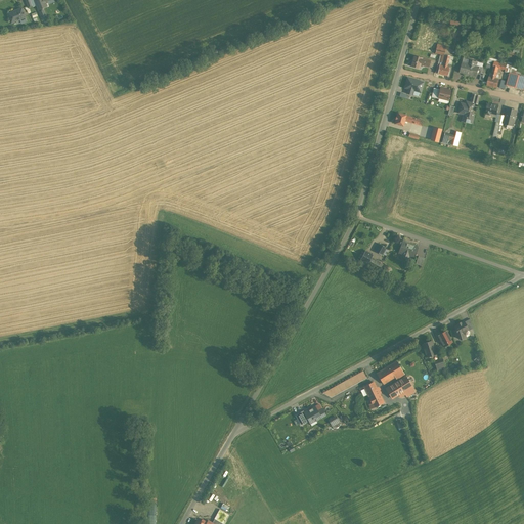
[(43,0),(38,0),(35,1),(36,4),(38,9),(46,6),(45,2),(44,2),(43,0)]
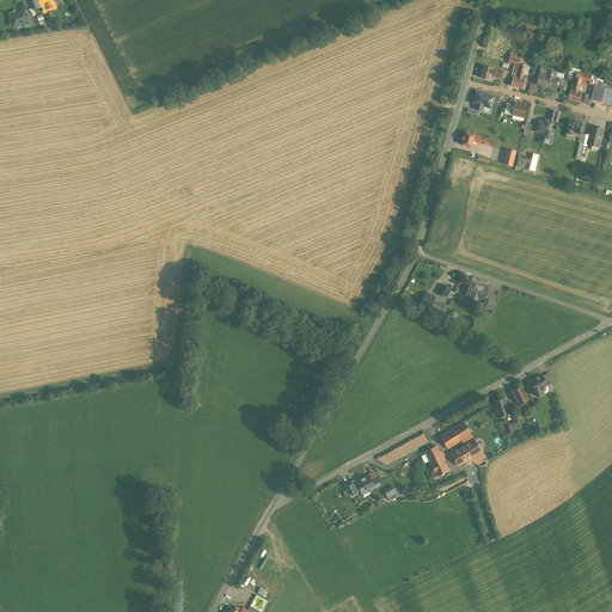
[(25,10),(10,17),(13,26),(30,20),(25,10)]
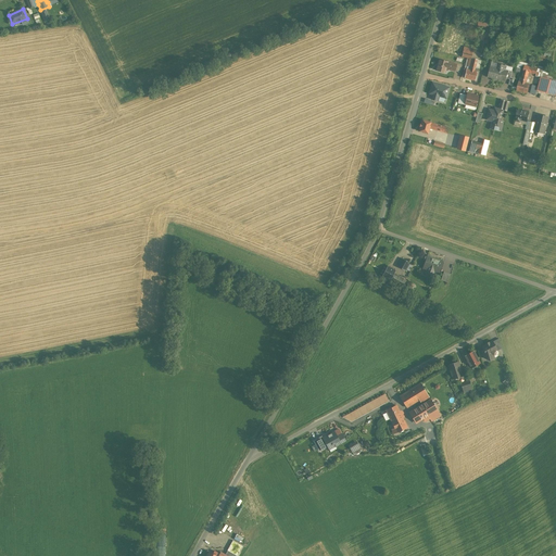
[(447,62),(439,60),(436,70),(444,73),(445,68),(454,71),(456,64),(447,62)]
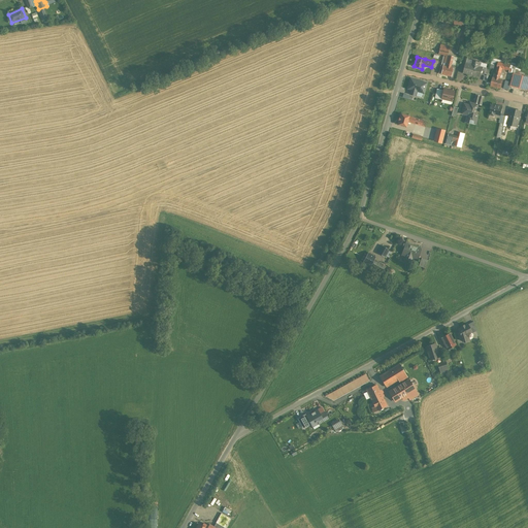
[(448,67),(442,66),(440,74),(451,76),(453,68),(454,68),(455,65),(451,65),(453,60),(449,59),(448,67)]
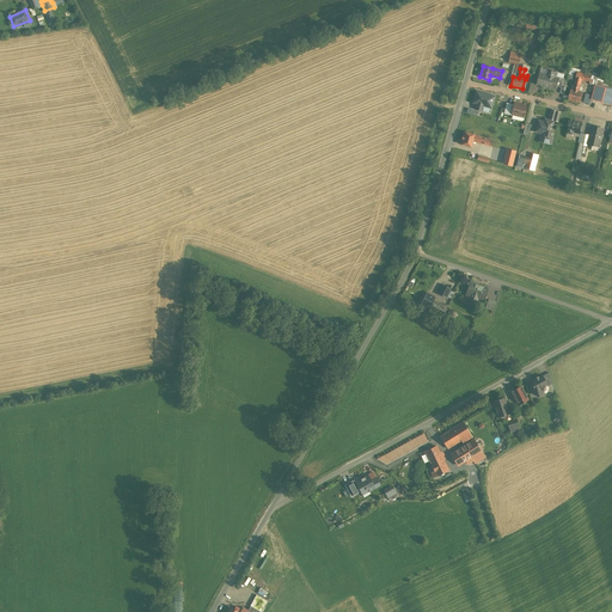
[(548,75),(538,73),(536,84),(544,86),(544,85),(557,89),(558,86),(562,87),(562,85),(558,85),(560,79),(555,78),(556,72),(549,71),(548,75)]
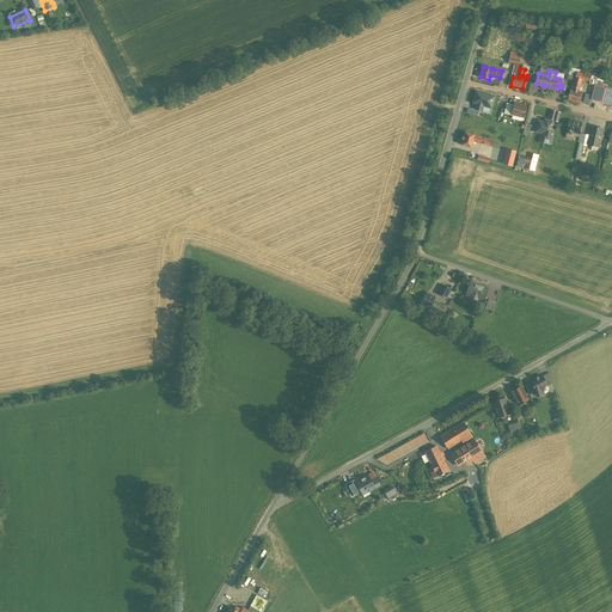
[(573,85),(568,99),(580,103),(583,92),(580,91),(581,85),(575,83),(574,86),(573,85)]
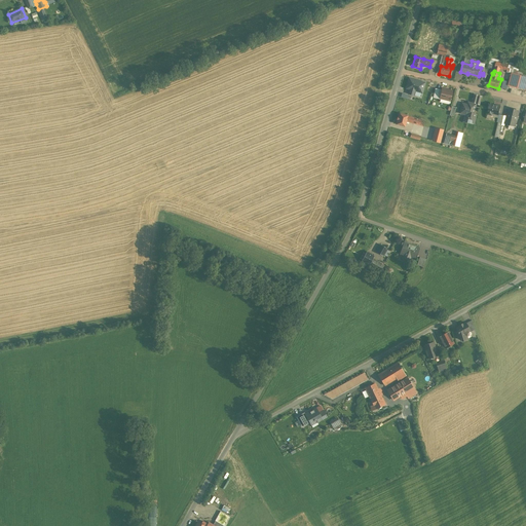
[(510,85),(525,88),(525,74),(513,72),(510,85)]
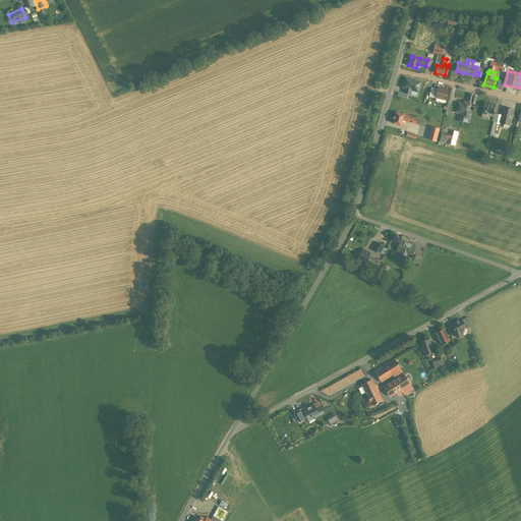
[(413,80),(405,77),(402,88),(411,90),(412,84),(419,87),(420,82),(413,80)]
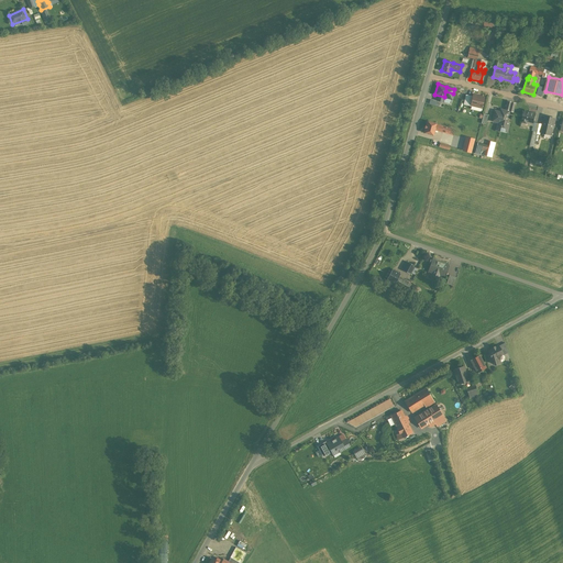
[(484,97),(473,95),(471,106),(482,108),(482,107),(483,107),(483,106),(482,106),(484,97)]
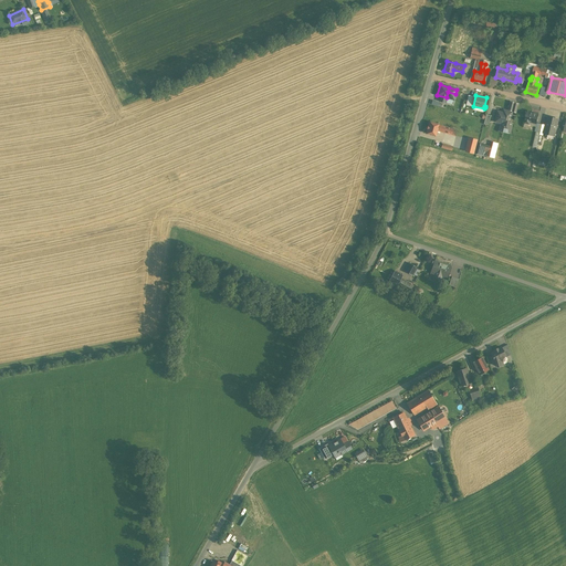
[(506,111),(506,113),(498,111),(494,122),(504,124),(503,127),(504,127),(503,132),(510,134),(513,123),(510,123),(512,112),(506,111)]
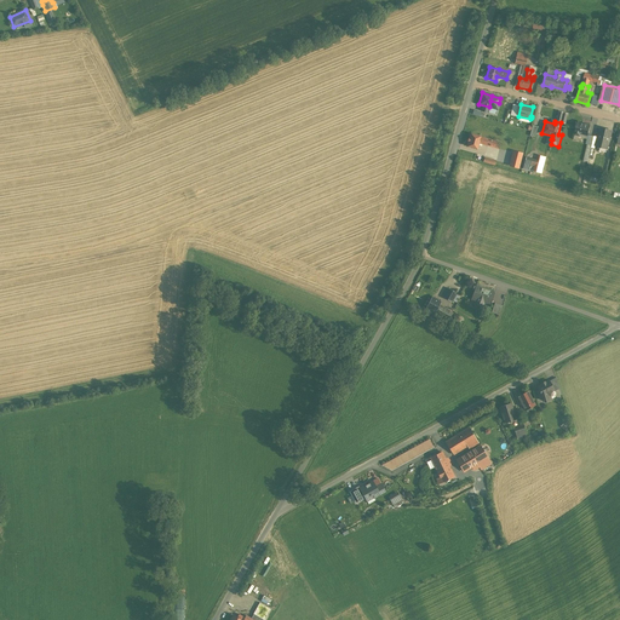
[(590,125),(578,122),(577,122),(575,135),(580,136),(580,133),(587,136),(590,125)]
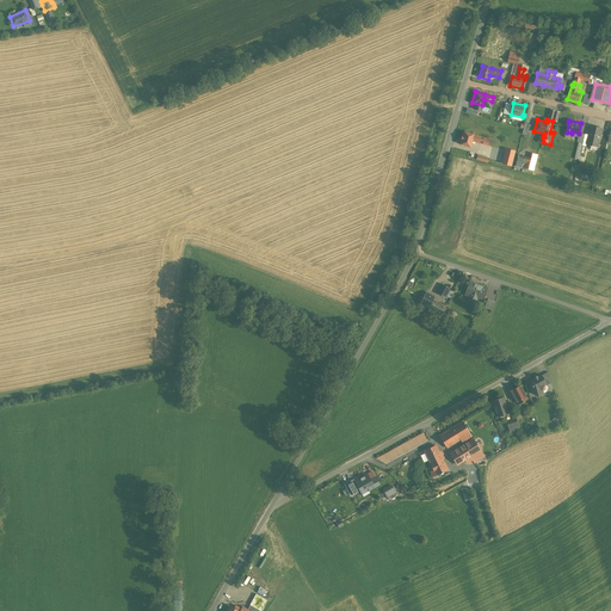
[(522,128),(525,128),(523,133),(529,134),(531,124),(523,122),(522,128)]
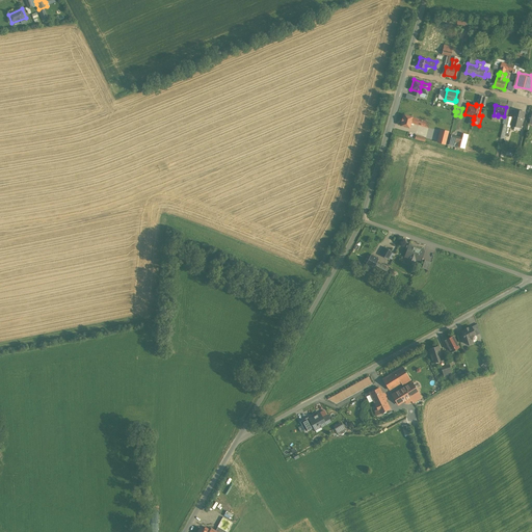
[(525,112),(516,110),(514,118),(513,117),(511,125),(515,126),(515,125),(522,126),(525,112)]
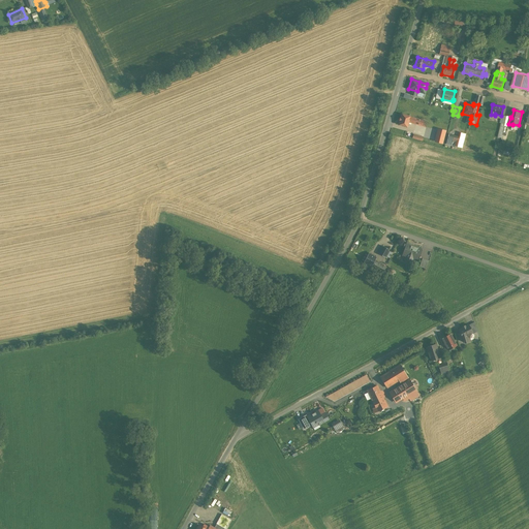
[(419,119),(401,114),(398,124),(407,127),(408,122),(418,125),(419,119)]
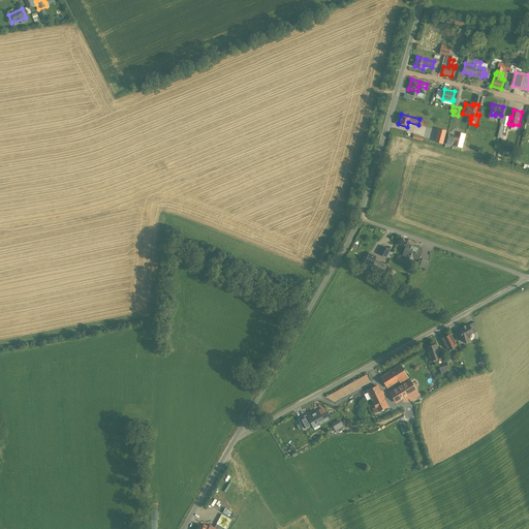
[(447,144),(464,147),(467,133),(460,131),(459,135),(450,133),(447,144)]
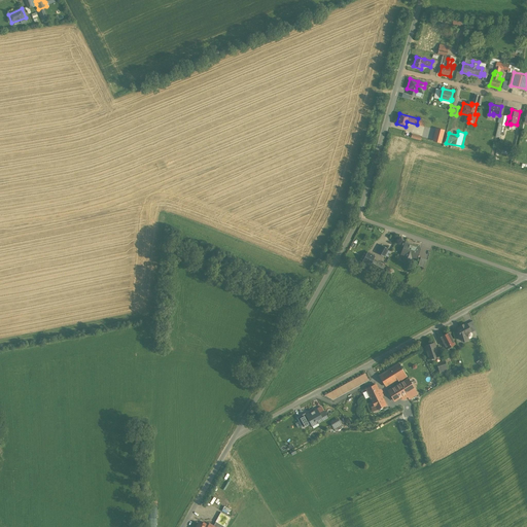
[(420,247),(405,243),(400,254),(405,255),(403,258),(411,260),(411,257),(416,259),(420,247)]
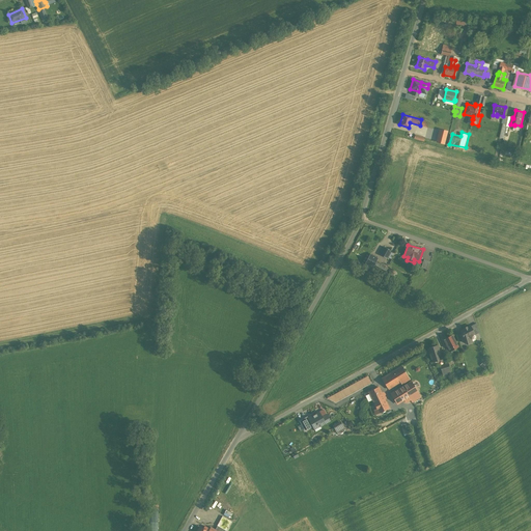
[(391,251),(384,247),(380,254),(387,258),(391,251)]
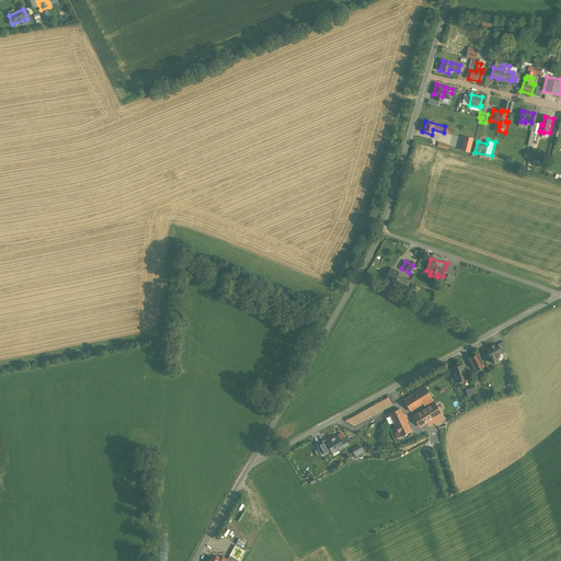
[(399,273),(391,268),(385,279),(393,284),(397,276),(399,273)]
